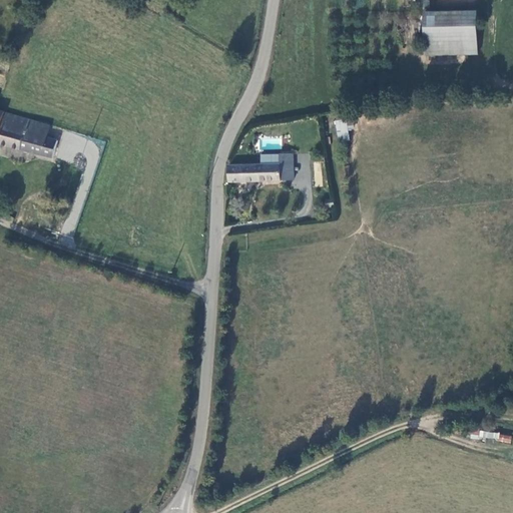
[(430,9),(429,0),(421,0),(422,9),(425,9),(430,9)]
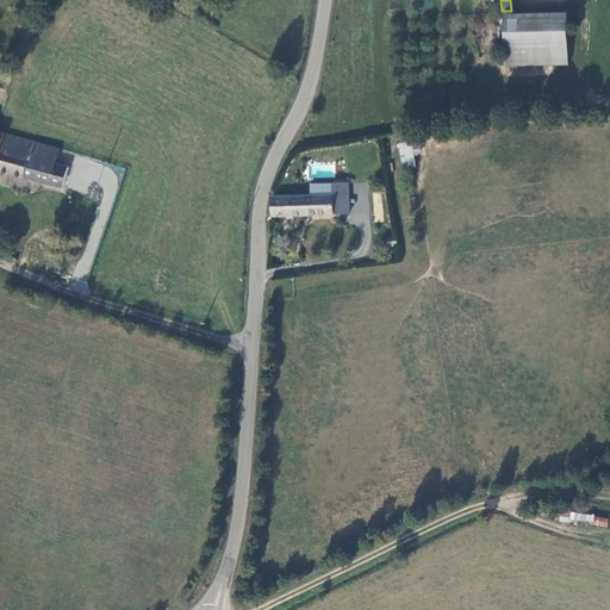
[(508,64),(567,66),(566,17),(506,17),(508,64)]
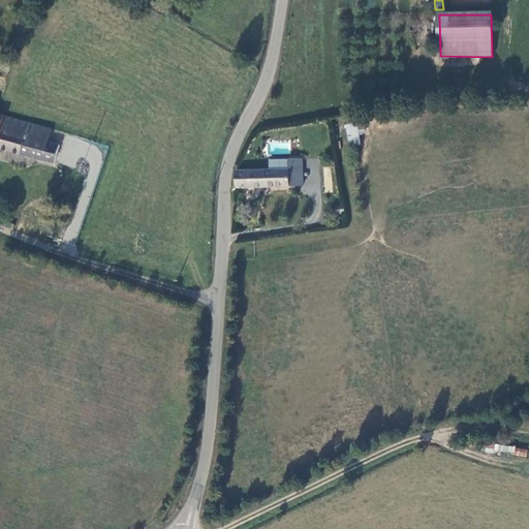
[(0,122),(0,154),(49,166),(55,150),(42,147),(30,144),(33,130),(0,122)]
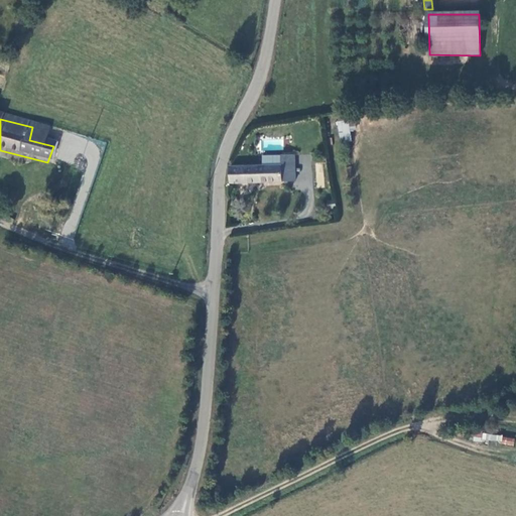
[(339,141),(351,139),(348,120),(337,121),(339,141)]
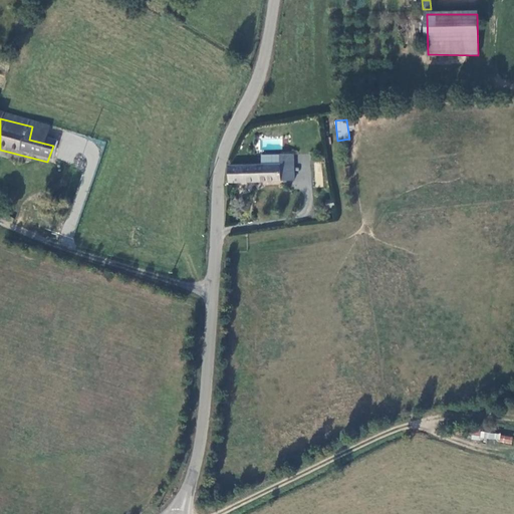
[(32,126),(29,140),(41,143),(44,130),(32,126)]
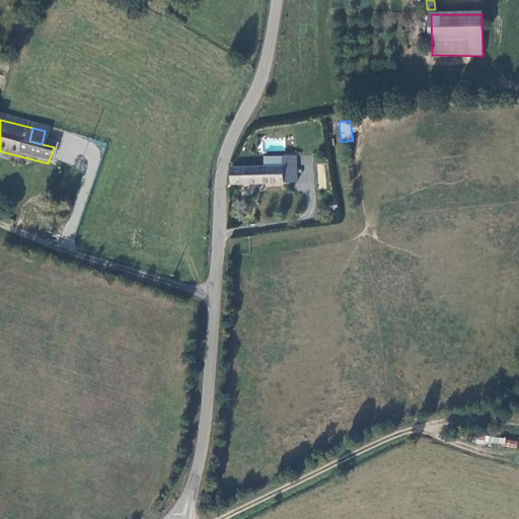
[(266,167),(285,167),(286,156),(295,156),(295,143),(267,144),(266,167)]
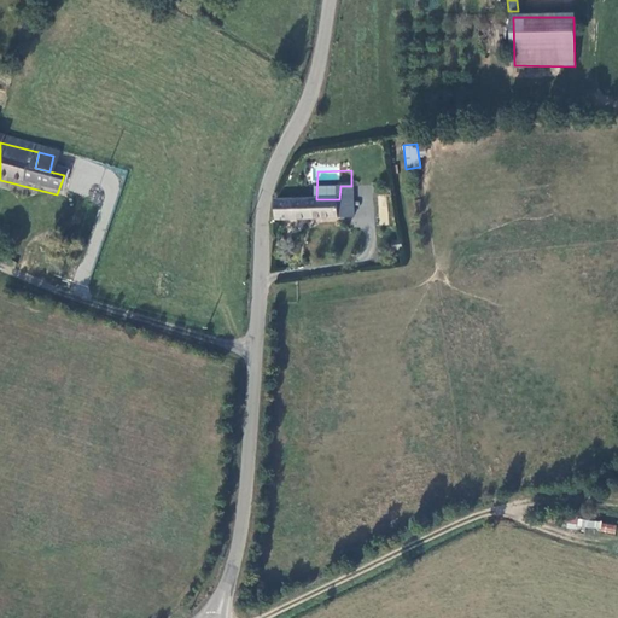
[(316,199),(279,200),(278,221),(339,219),(339,217),(355,219),(356,187),(351,186),(340,186),(339,199),(316,199)]
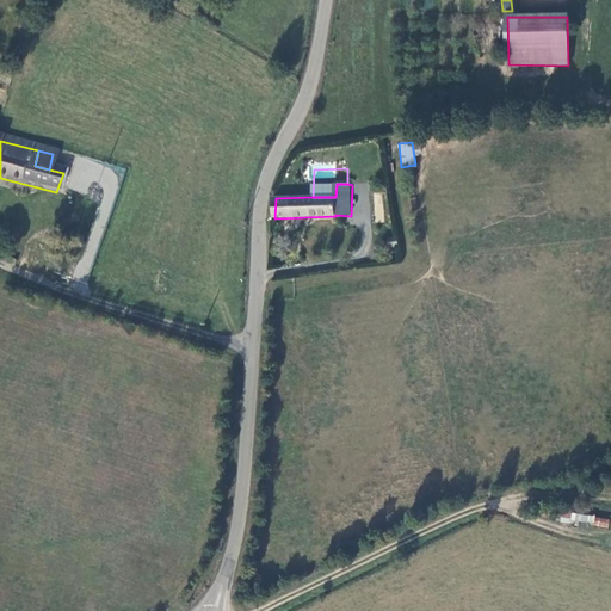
[(593,524),(594,514),(560,512),(560,520),(593,524)]
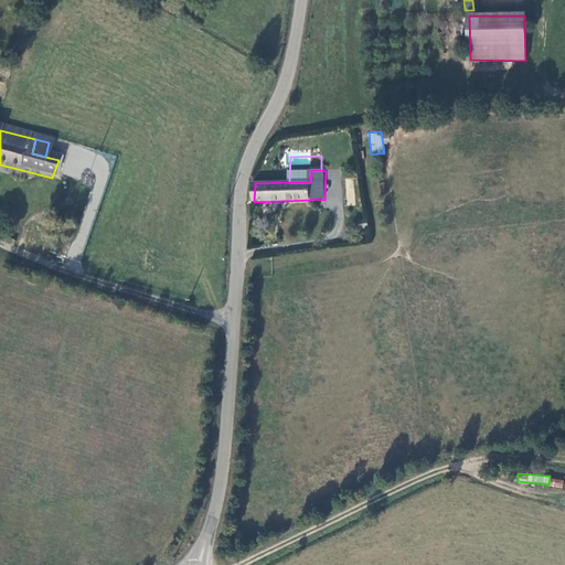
[(551,478),(550,486),(562,488),(564,480),(551,478)]
